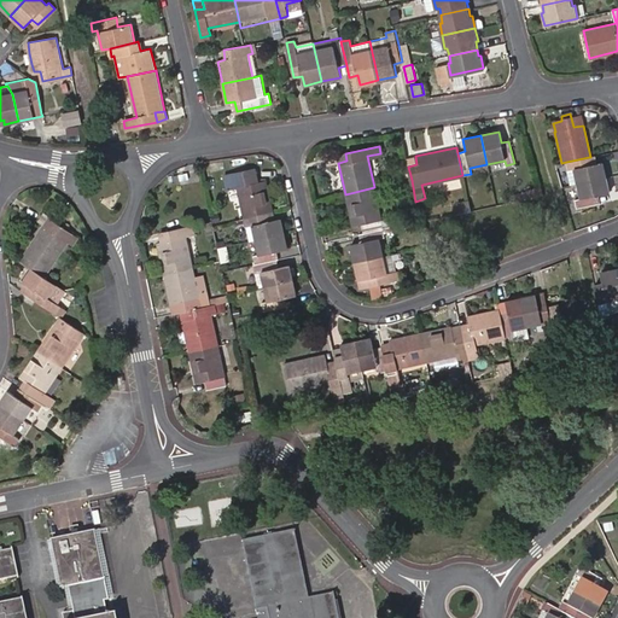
[(417,164),(415,156),(406,158),(408,167),(417,164)]
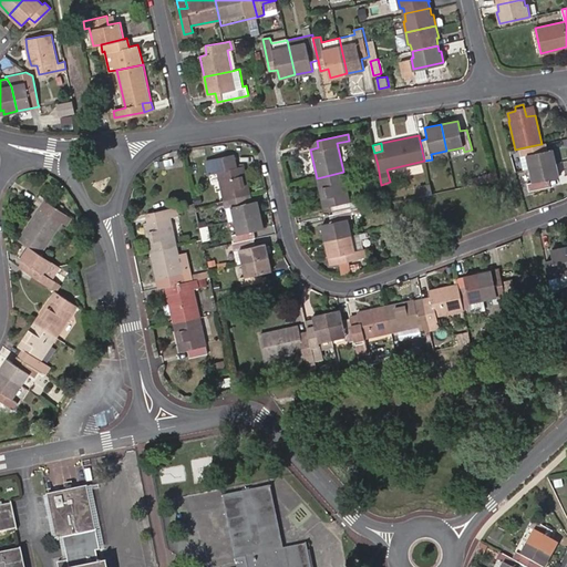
[(542,152),(540,144),(519,148),(521,156),(525,155),(527,168),(556,162),(553,150),(542,152)]
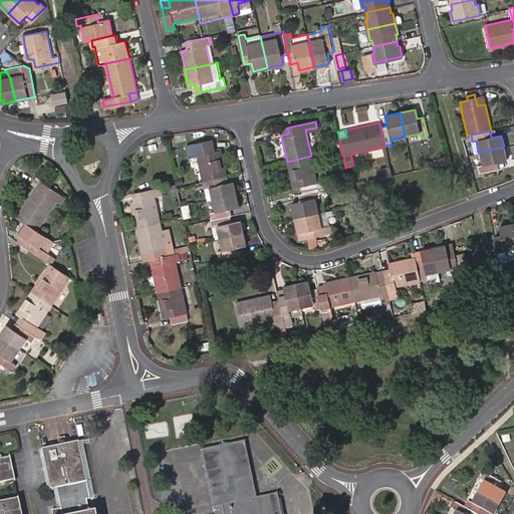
[(199,166),(202,181),(226,176),(220,151),(213,152),(211,145),(189,150),(192,167),(199,166)]
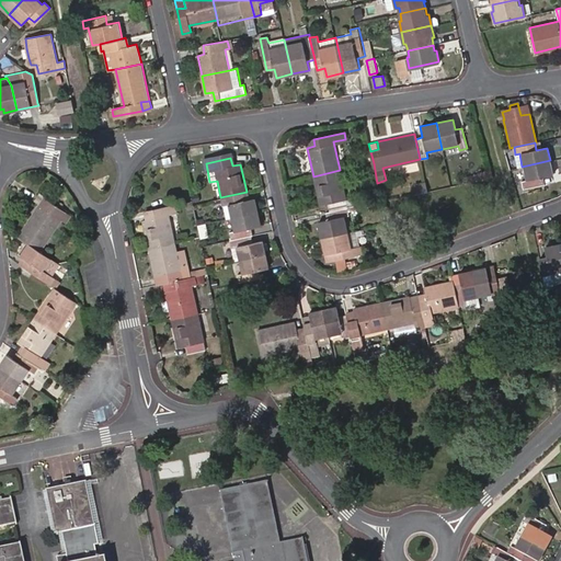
[(552,174),(550,160),(522,167),(526,181),(523,181),(524,190),(544,184),(542,176),(552,174)]
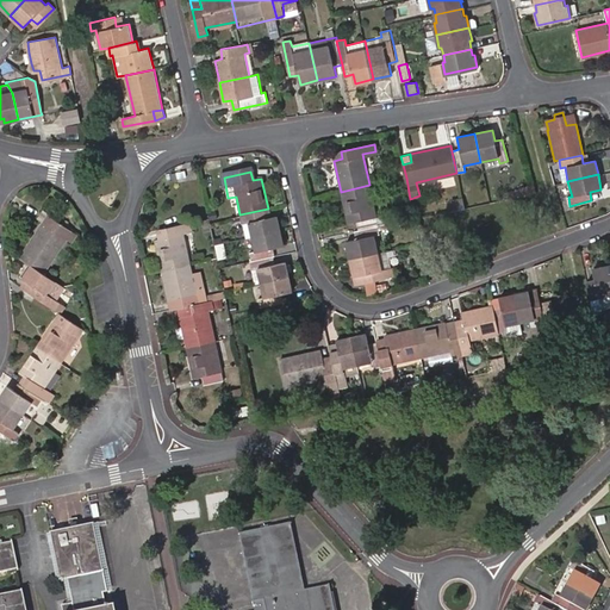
[(378,225),(369,185),(341,192),(347,222),(356,222),(359,230),(378,225)]
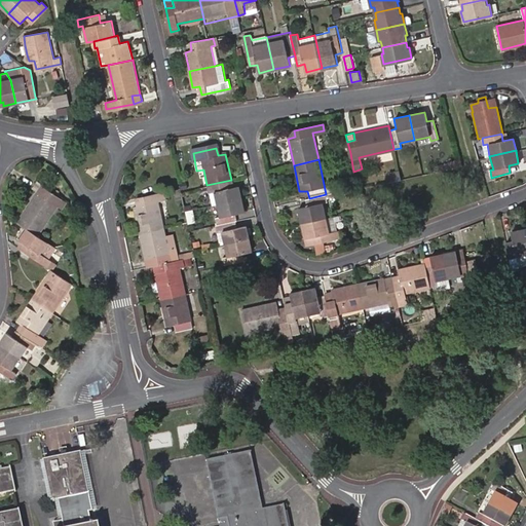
[(390,173),(392,181),(400,179),(399,171),(390,173)]
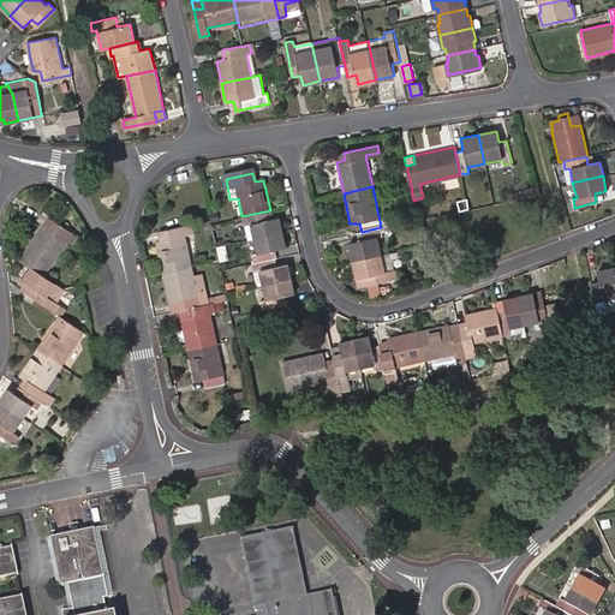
[(273,219),(270,210),(242,216),(233,219),(236,226),(250,224),(254,239),(282,232),(279,218),(273,219)]
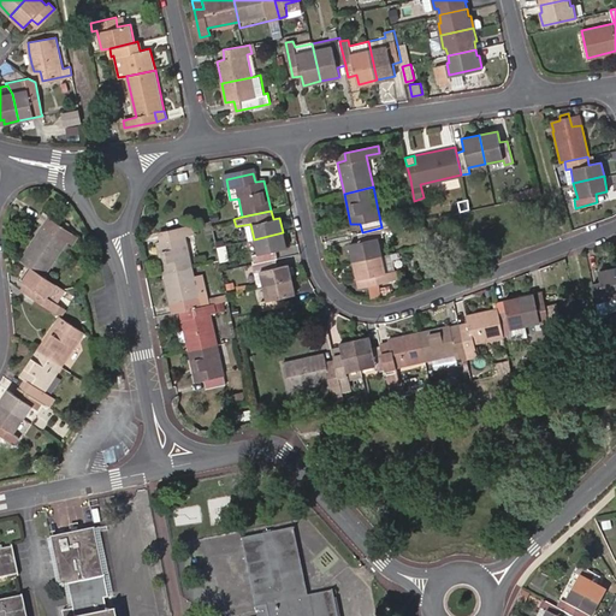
[(47,217),(43,225),(51,230),(55,223),(47,217)]
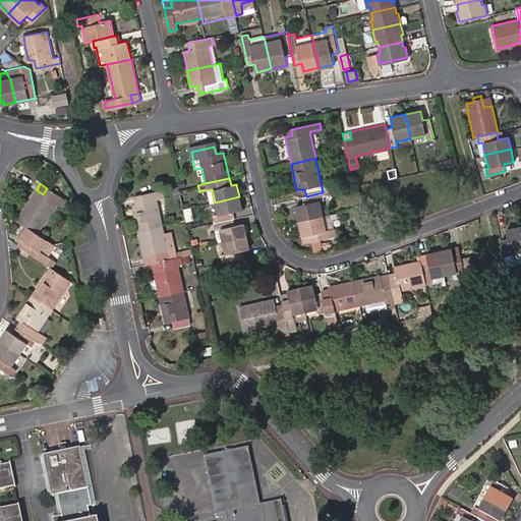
[(66,199),(47,188),(43,194),(37,190),(17,219),(26,226),(38,233),(57,203),(61,205),(66,199)]
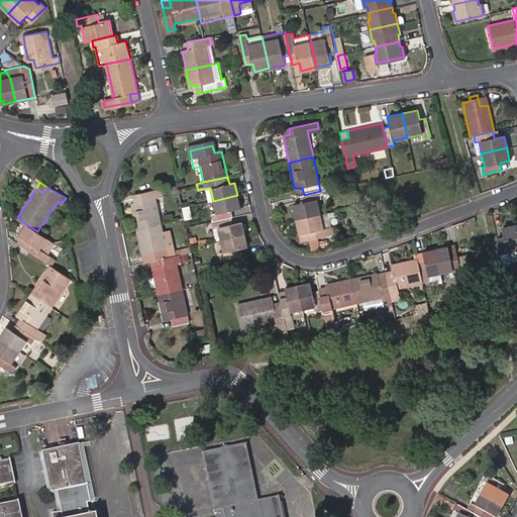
[(131,202),(136,228),(162,223),(157,197),(163,195),(162,189),(133,194),(135,201),(131,202)]
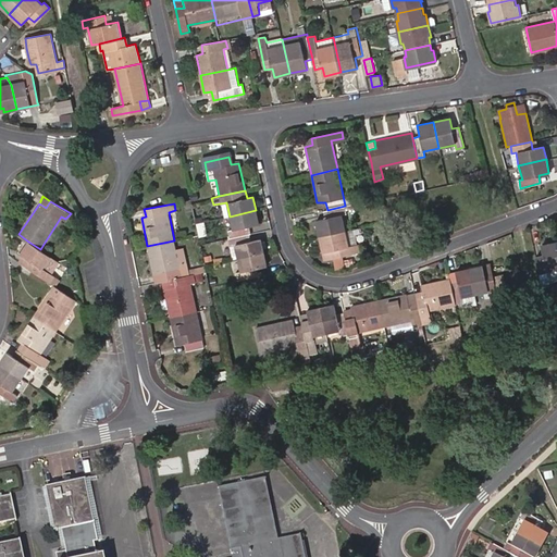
[(319,236),(345,230),(342,214),(346,213),(345,206),(327,210),(324,210),(325,218),(316,220),(319,236)]
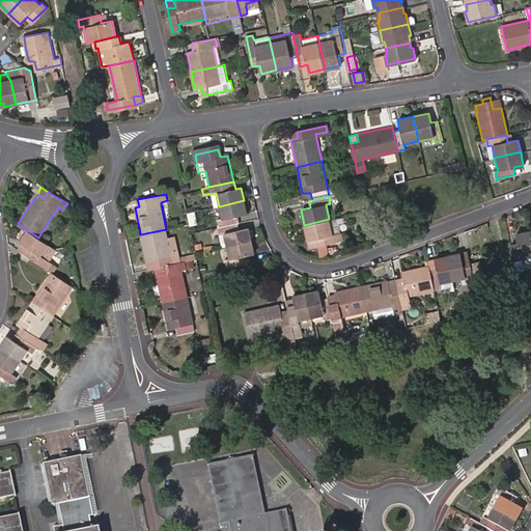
[(246,213),(244,200),(219,206),(222,218),(216,220),(218,227),(236,223),(239,222),(236,215),(246,213)]
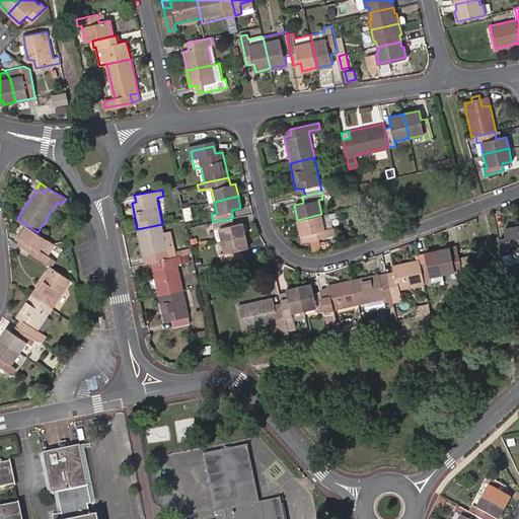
[(321,214),(297,220),(300,235),(311,232),(312,239),(330,236),(329,228),(324,229),(321,214)]
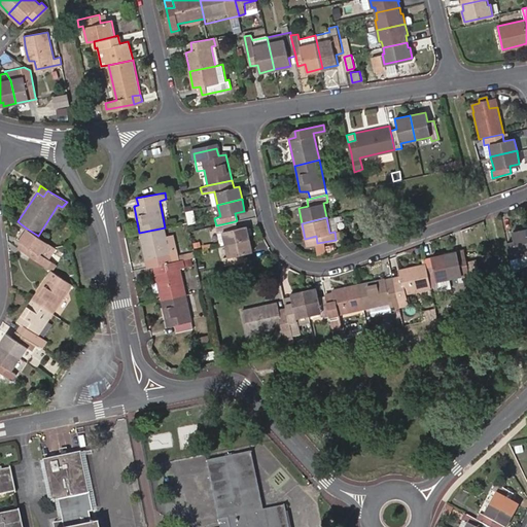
[(237,227),(235,221),(216,225),(218,233),(222,232),(225,243),(249,238),(247,225),(237,227)]
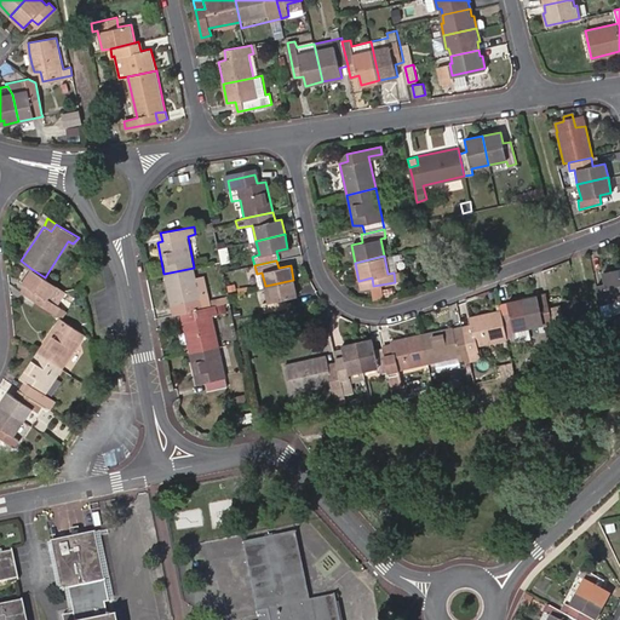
[(200,294),(194,268),(164,274),(170,304),(181,302),(182,311),(183,311),(190,310),(210,305),(216,304),(213,292),(200,294)]
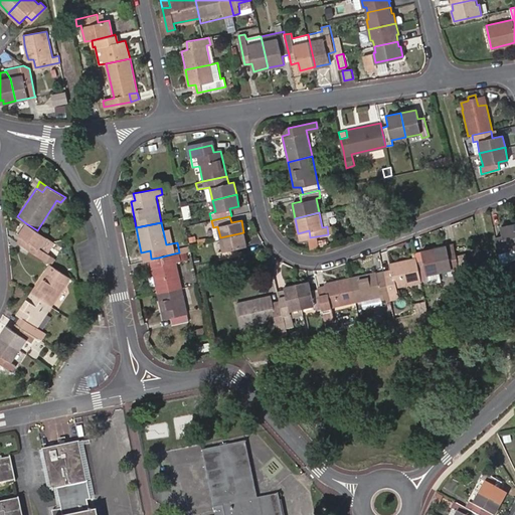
[(47,248),(52,240),(38,230),(37,230),(26,223),(19,233),(21,234),(27,239),(23,245),(47,261),(51,255),(47,252),(49,249),(47,248)]
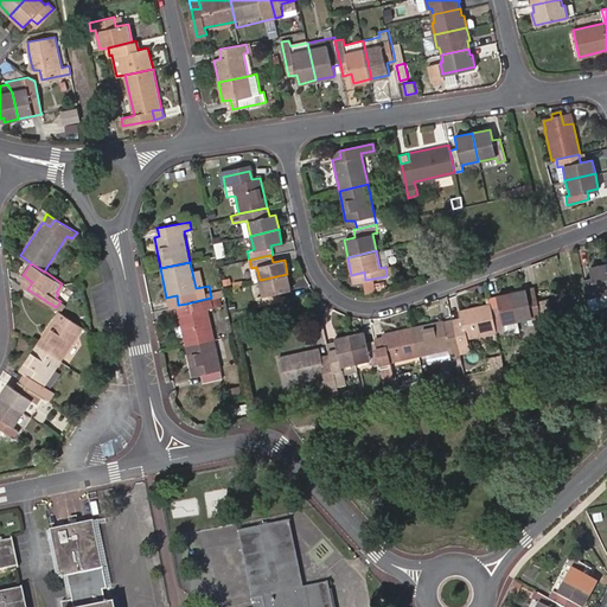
[(593,279),(585,281),(590,304),(598,302),(596,295),(606,293),(606,263),(589,267),(593,279)]
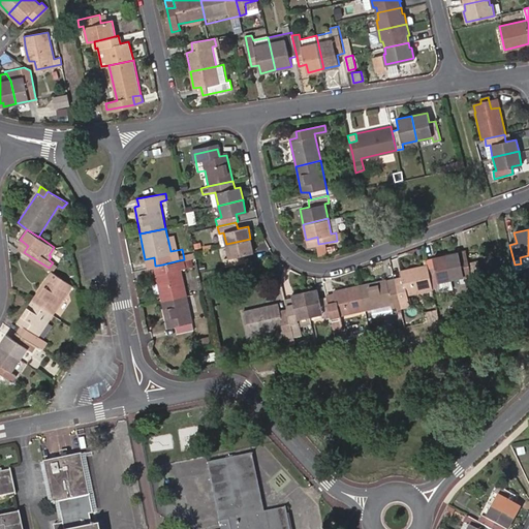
[(253,252),(250,239),(226,244),(228,257),(223,258),(225,266),(245,261),(243,254),(253,252)]
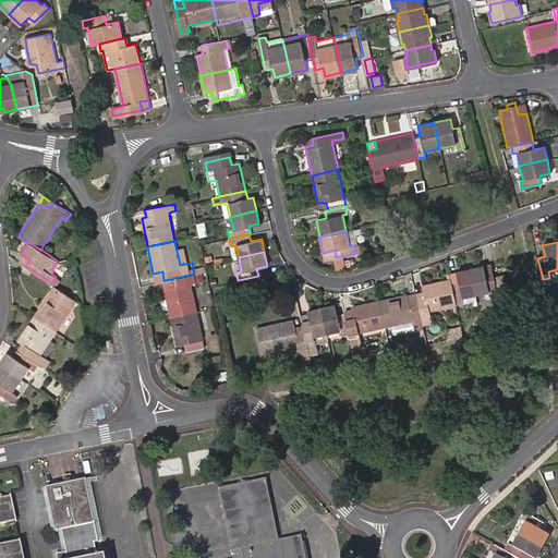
[(19,261),(25,266),(29,259),(23,254),(19,261)]
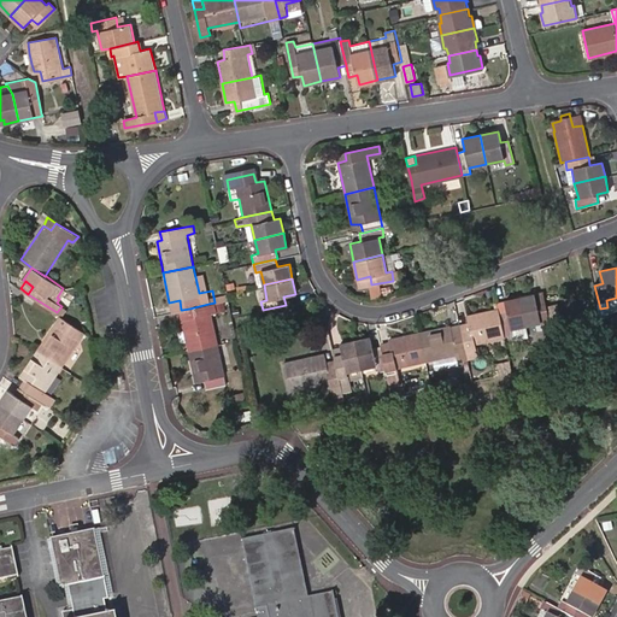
[(535,294),(519,298),(526,325),(542,322),(544,327),(551,325),(546,304),(538,306),(535,294)]
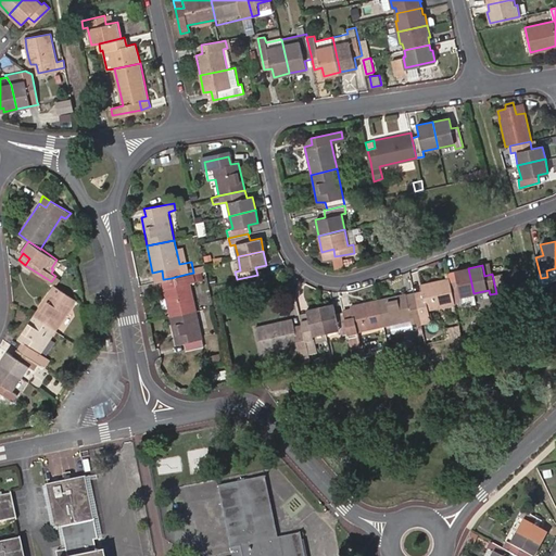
[(457,280),(451,281),(455,303),(462,301),(460,297),(474,293),(468,268),(456,270),(457,280)]
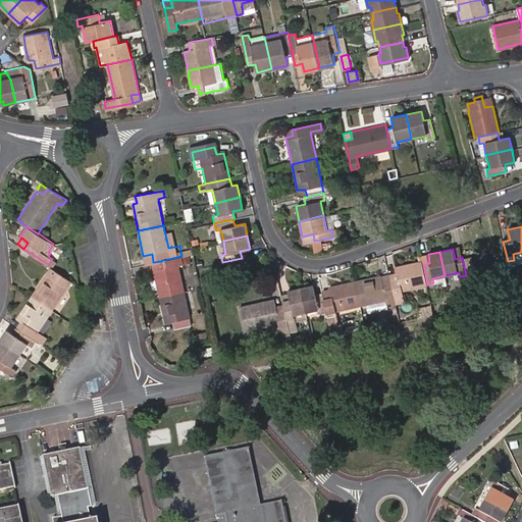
[(145,264),(153,262),(152,254),(143,256),(145,264)]
